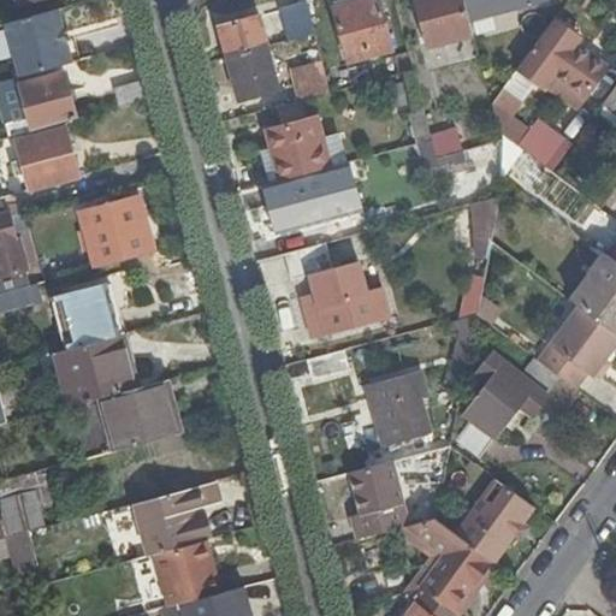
[(378,0),(367,0),(354,4),(333,9),(348,65),(392,53),(378,0)]
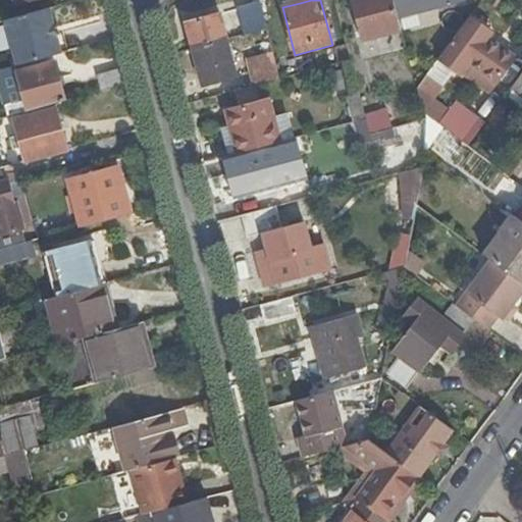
[(400,16),(396,0),(353,0),(363,41),(404,30),(400,16)]
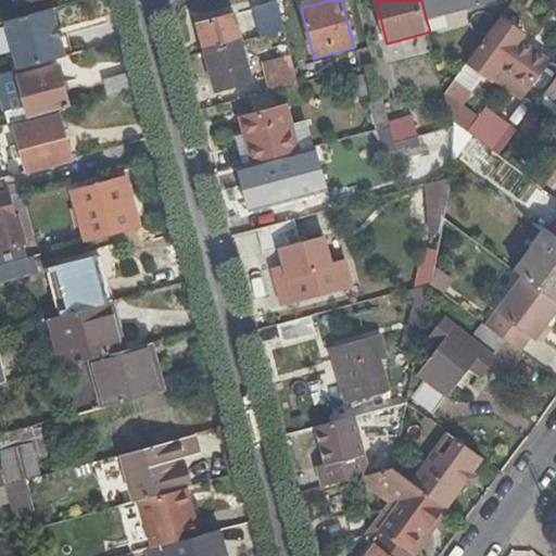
[(421,0),(426,17),(492,0),(421,0)]
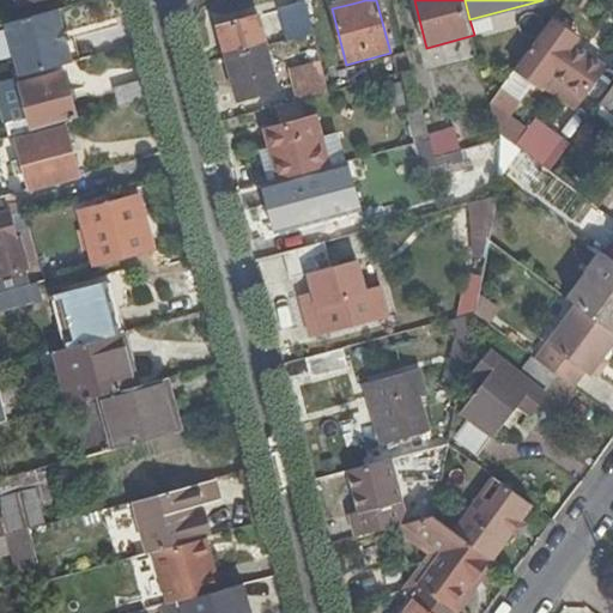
[(287,41),(314,34),(310,20),(307,5),(279,12),(287,41)]
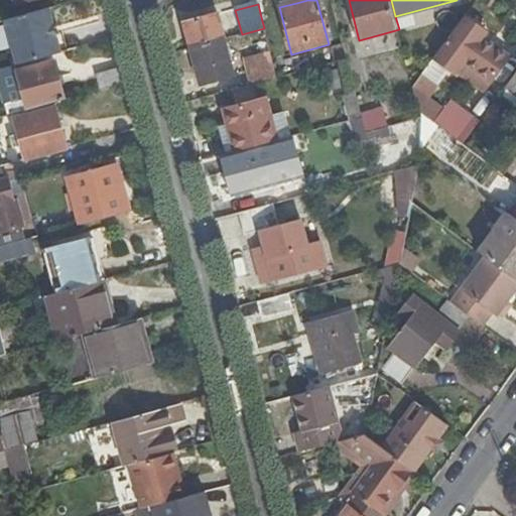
[(48,9),(5,21),(16,65),(59,53),(48,9)]
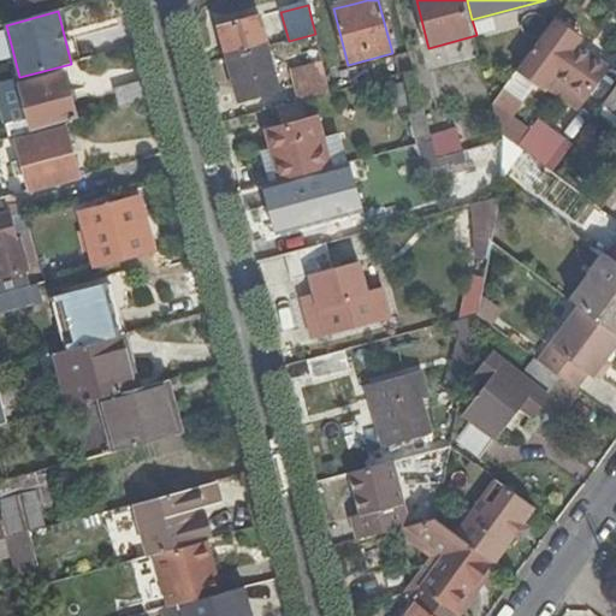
[(219,30),(226,58),(266,47),(259,19),(219,30)]
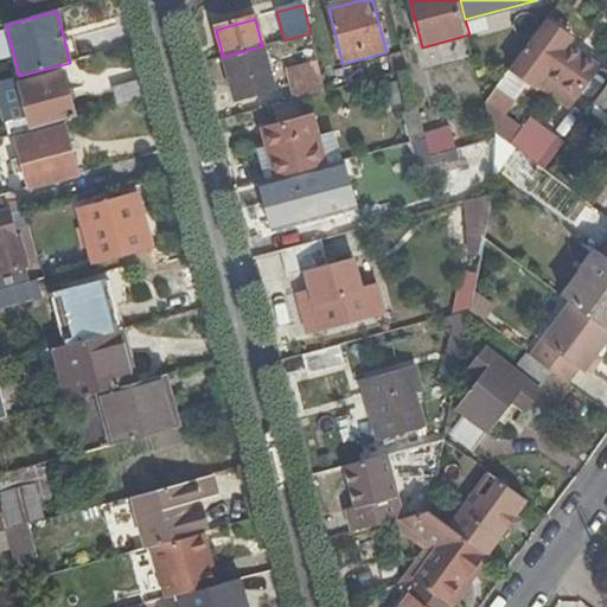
[(262,46),(223,57),(236,101),(274,91),(262,46)]
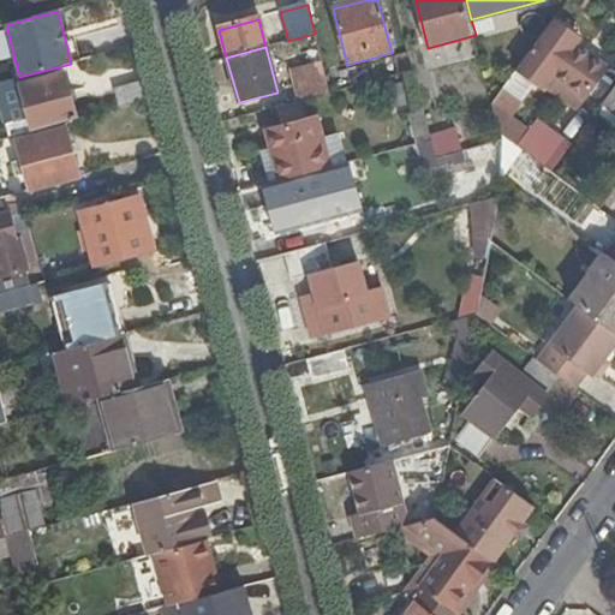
[(400,71),(412,67),(407,52),(395,54),(400,71)]
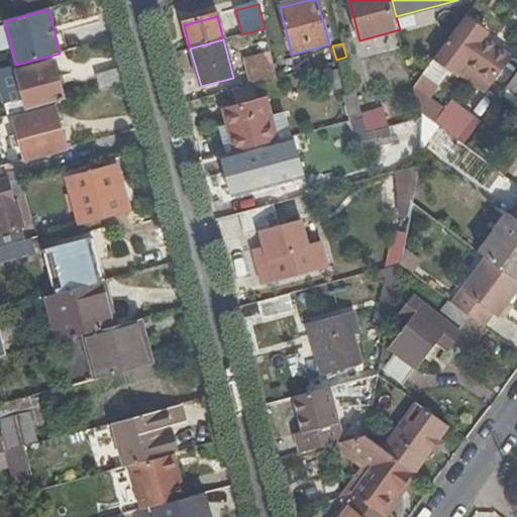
[(246,57),(253,83),(278,76),(271,50),(246,57)]
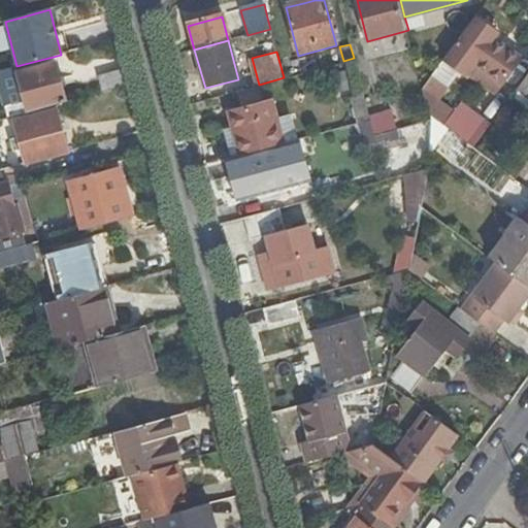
[(0,88),(7,118),(14,116),(27,112),(66,102),(55,63),(17,73),(15,67),(0,70),(0,88)]
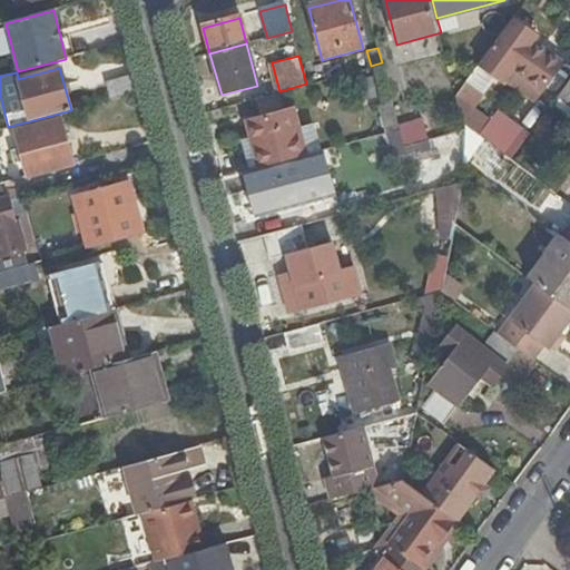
[(111,100),(139,94),(135,75),(111,80),(112,86),(108,88),(111,100)]
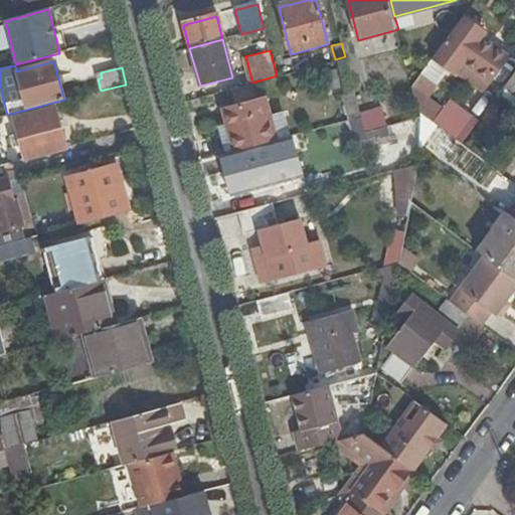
[(514,72),(505,88),(514,94),(514,72)]
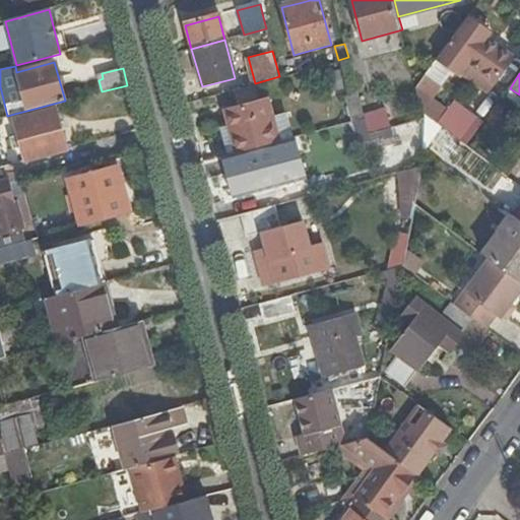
[(225,109),(238,151),(272,142),(279,140),(267,98),(225,109)]
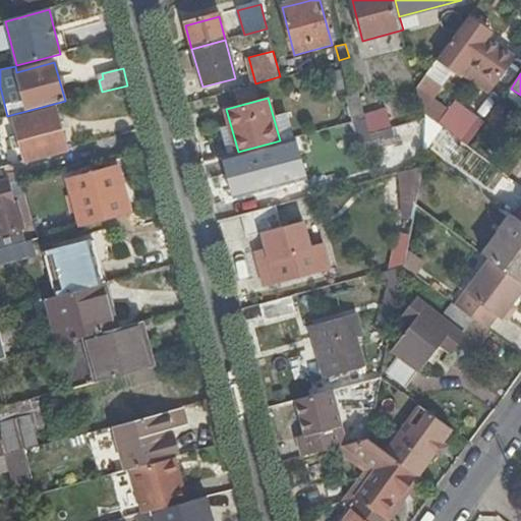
[(21,149),(24,160),(66,149),(56,109),(29,116),(26,111),(14,114),(15,119),(13,120),(18,138),(13,145),(15,151),(21,149)]
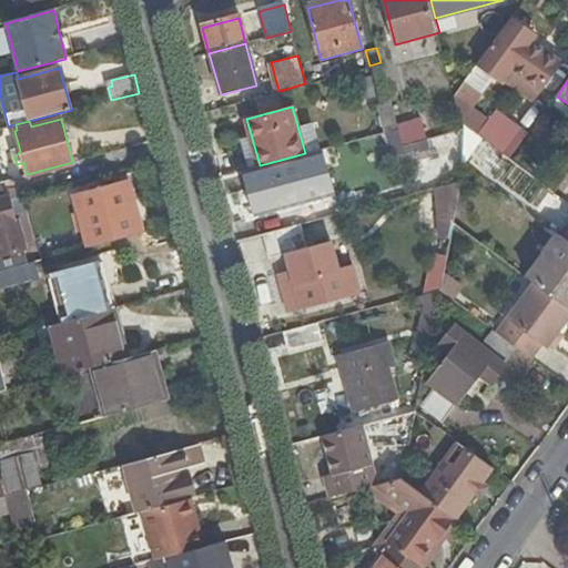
[(402,145),(426,139),(421,120),(397,125),(402,145)]
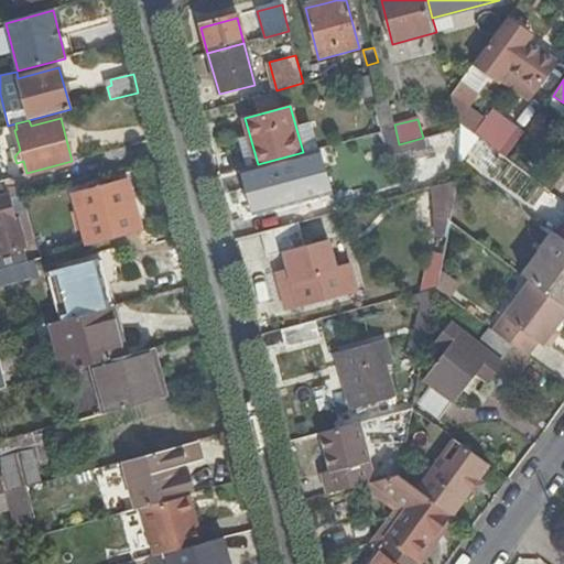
[(295,154),(258,164),(269,208),(307,198),(295,154)]
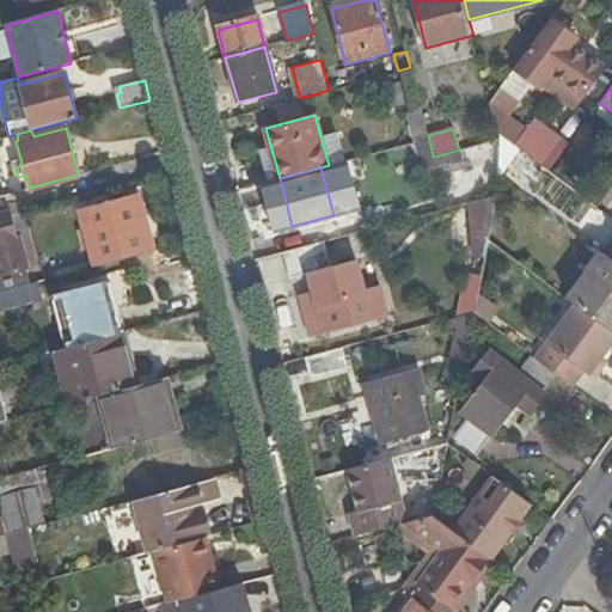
[(78,175),(29,188),(29,191),(79,178),(78,175)]
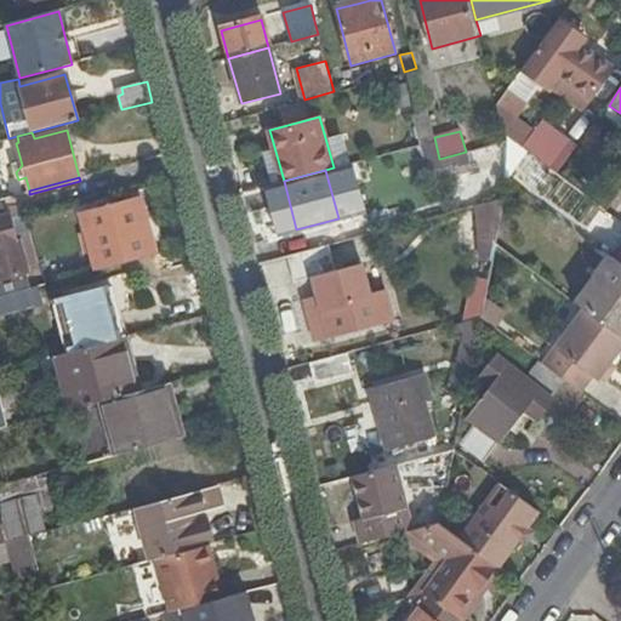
[(97,271),(155,255),(140,198),(81,212),(97,271)]
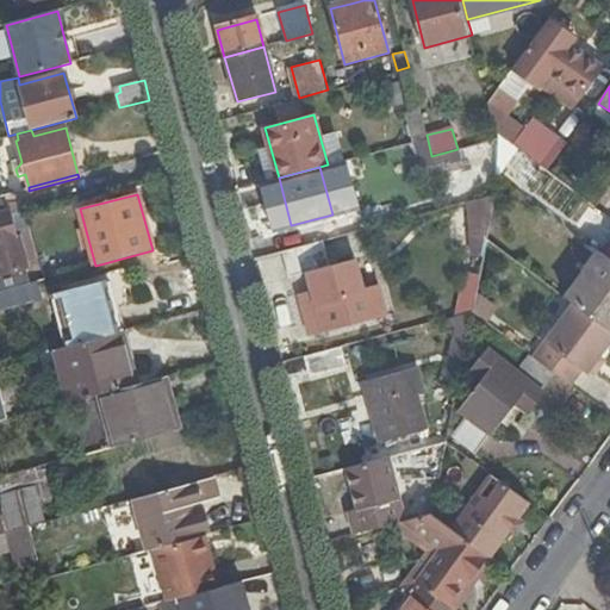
[(0,274),(23,269),(7,204),(1,205),(0,200),(0,274)]
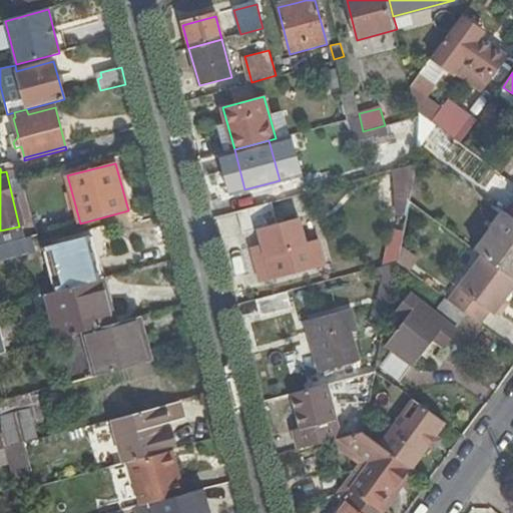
[(274,202),(238,212),(243,233),(227,239),(241,278),(286,261),(273,225),(280,224),(274,202)]
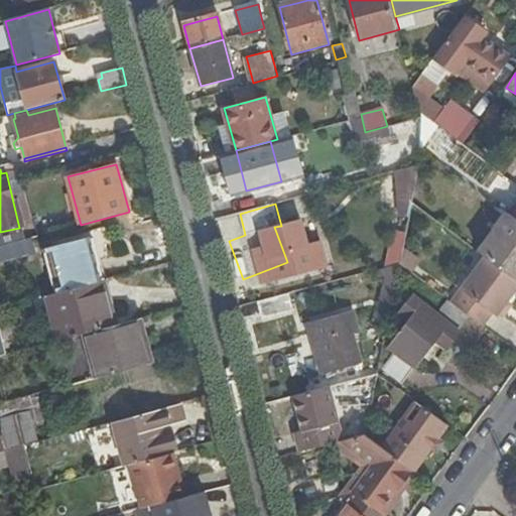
[(515,218),(508,212),(478,252),(488,260),(515,280),(515,218)]
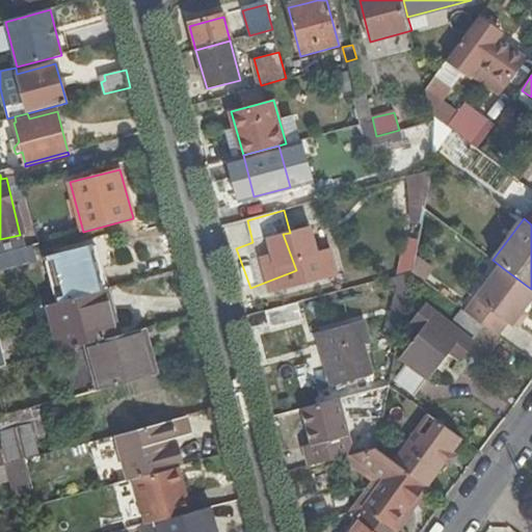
[(44,258),(56,303),(104,290),(91,245),(44,258)]
